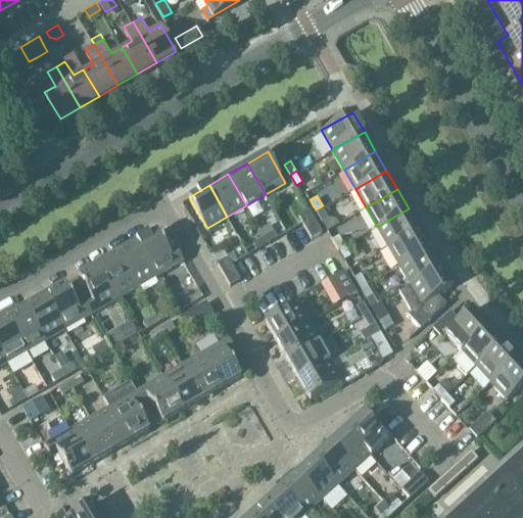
[(316,209),(322,220),(329,216),(323,205),(316,209)]
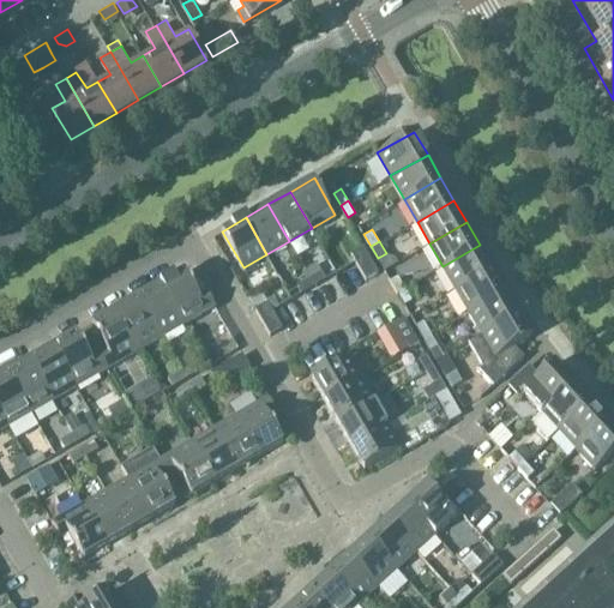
[(350,252),(355,259),(366,277),(378,270),(363,245),(350,252)]
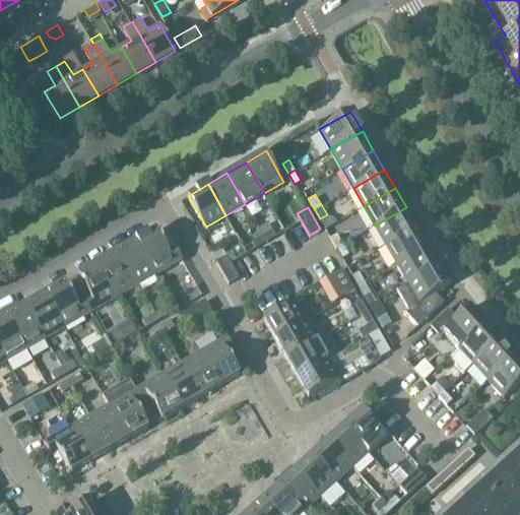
[(406,207),(375,226),(386,245),(417,227),(406,207)]
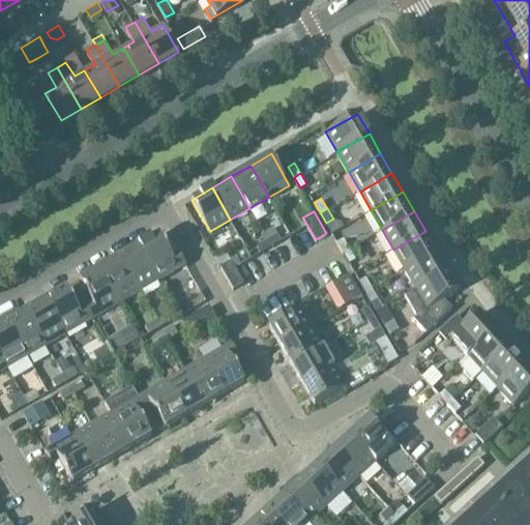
[(273,225),(263,231),(267,238),(277,232),(273,225)]
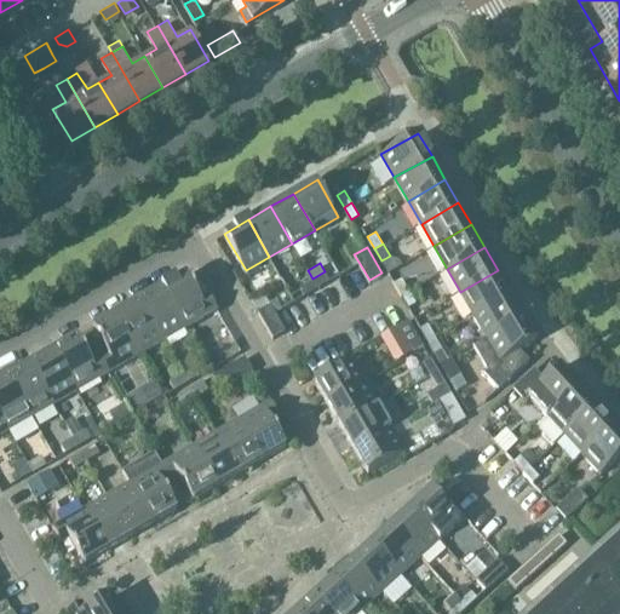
[(498,270),(460,292),(474,314),(511,292),(498,270)]
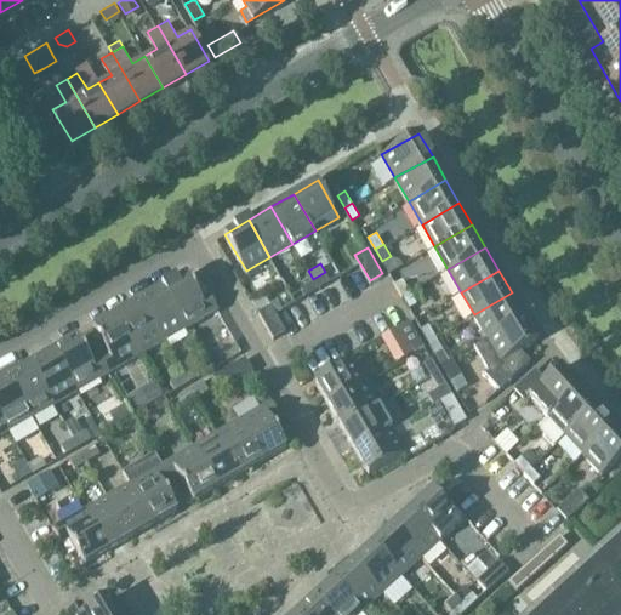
[(186,272),(163,286),(186,326),(217,307),(209,292),(201,297),(186,272)]
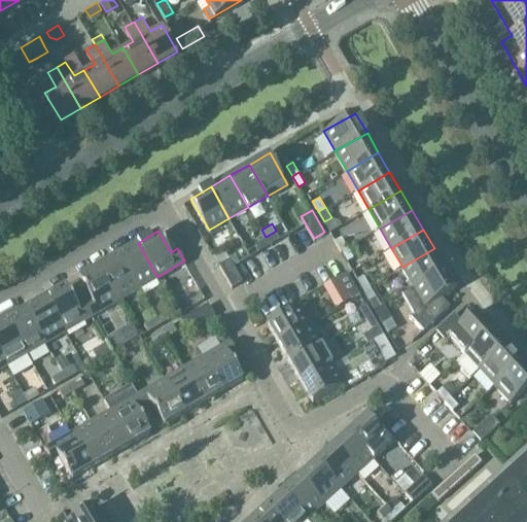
[(276,231),(266,237),(270,243),(280,237),(276,231)]
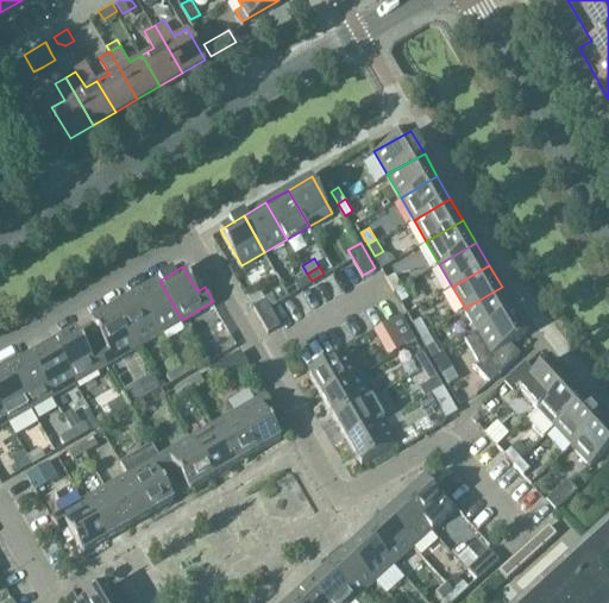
[(394,288),(401,284),(394,271),(387,276),(394,288)]
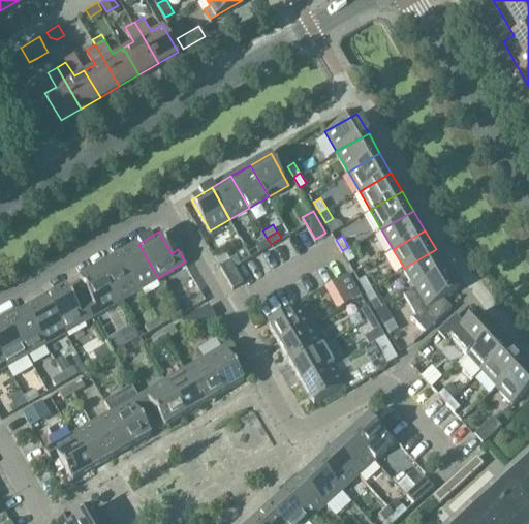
[(267,238),(256,244),(259,250),(271,244),(267,238)]
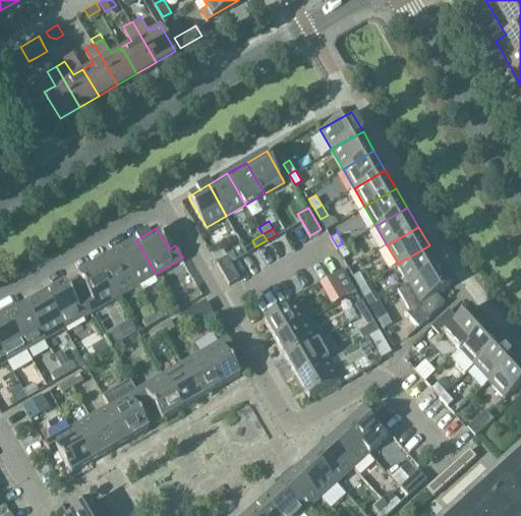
[(156,274),(136,240),(117,250),(136,284),(156,274)]
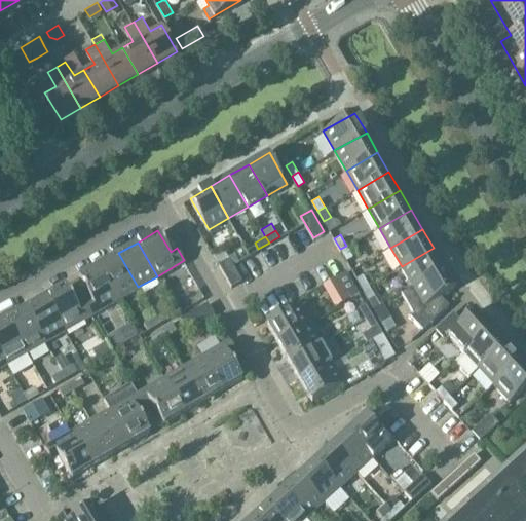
[(340,249),(346,259),(352,256),(346,246),(340,249)]
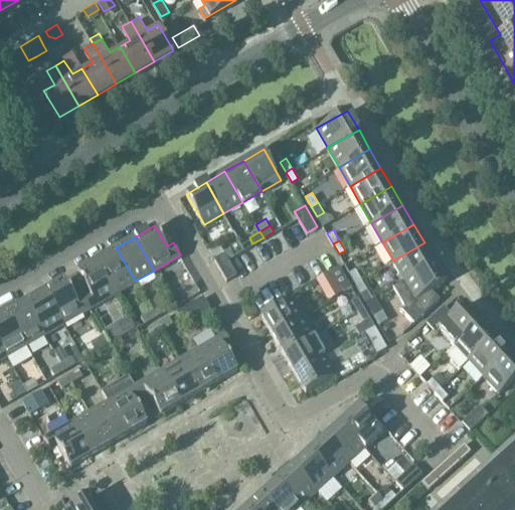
[(404,280),(436,262),(424,242),(393,261),(404,280)]
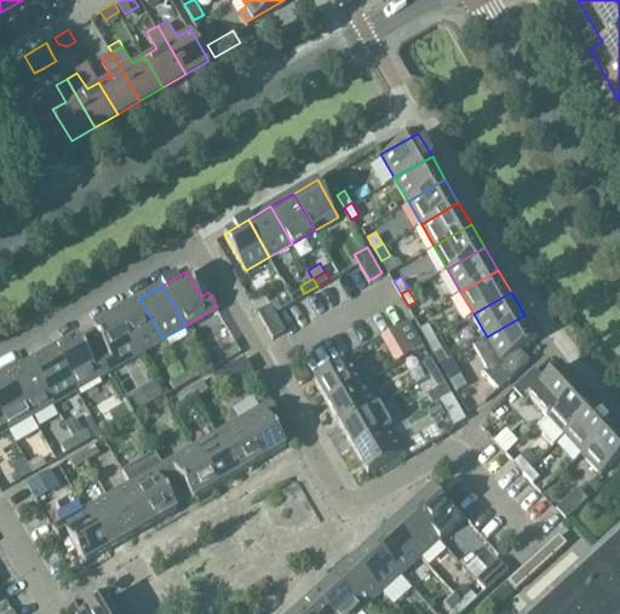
[(162,338),(139,298),(118,311),(141,351),(162,338)]
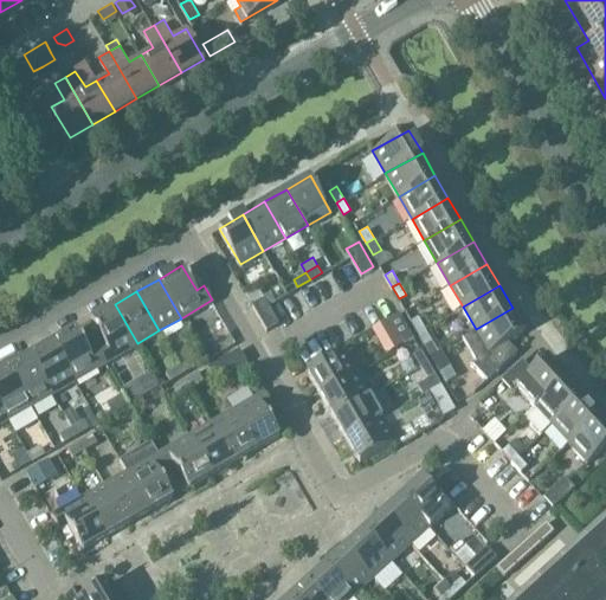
[(264,296),(252,303),(266,329),(279,322),(264,296)]
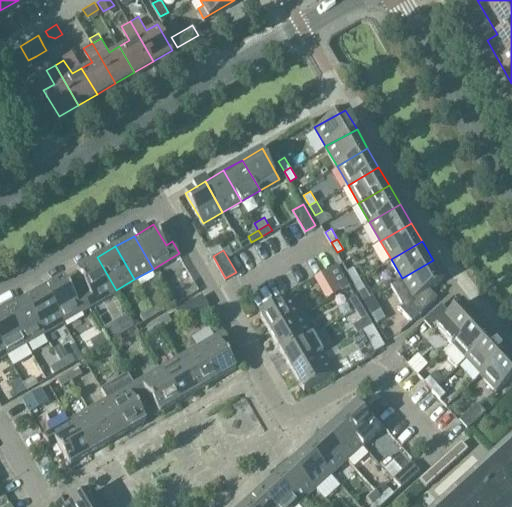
[(116,290),(97,257),(77,269),(89,290),(82,294),(89,305),(116,290)]
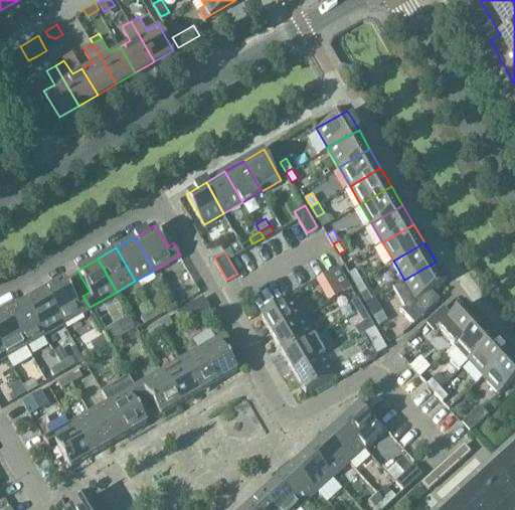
[(436,262),(404,280),(393,286),(405,305),(401,308),(413,321),(421,314),(440,298),(433,289),(447,281),(436,262)]
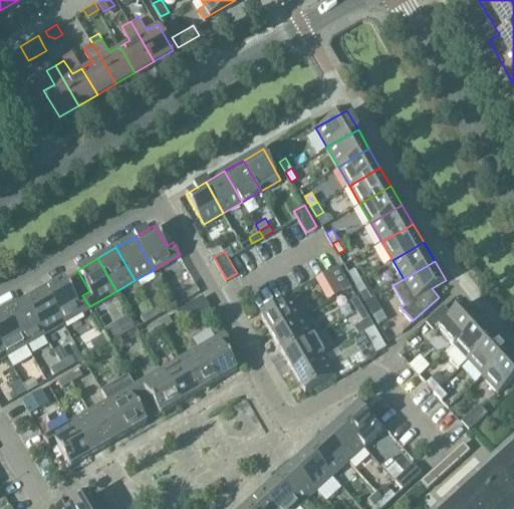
[(327,269),(340,290),(350,284),(338,263),(328,268),(327,269)]
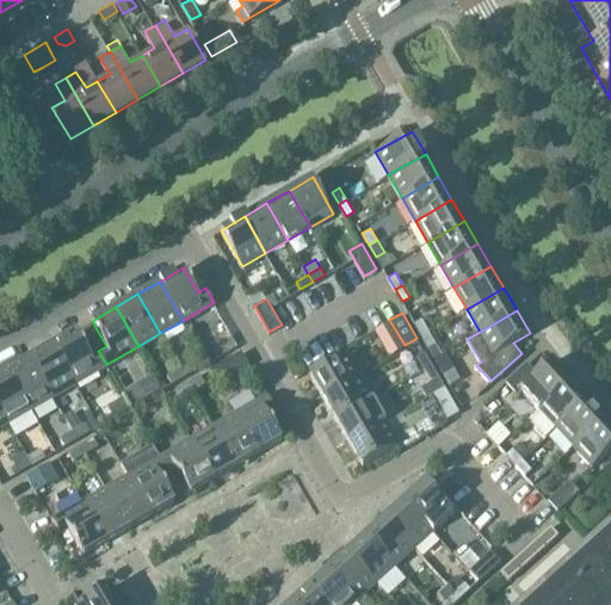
[(429,329),(421,318),(414,322),(421,334),(429,329)]
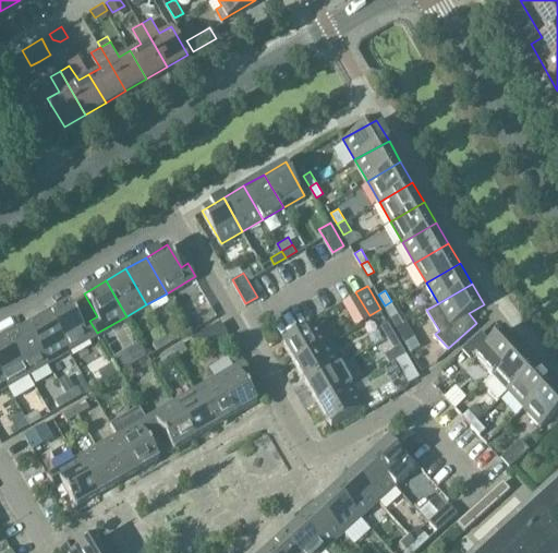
[(97,333),(89,321),(83,325),(70,301),(48,314),(69,350),(97,333)]
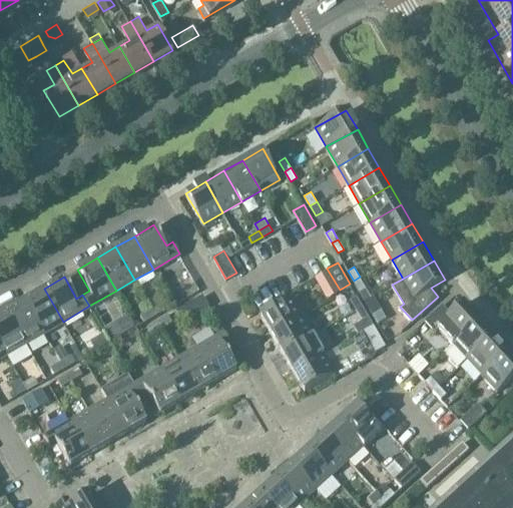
[(354,281),(359,291),(366,287),(361,279),(360,277),(354,281)]
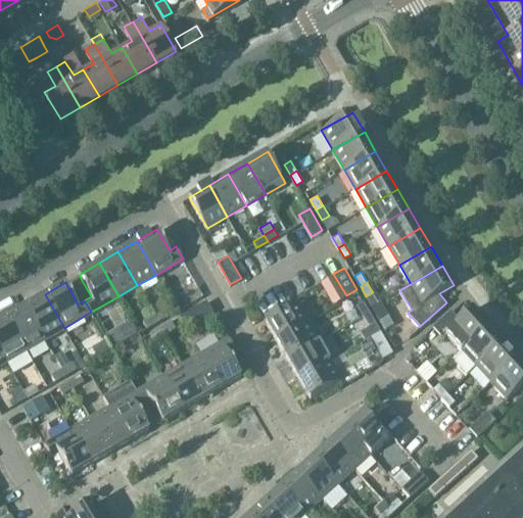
[(46,338),(64,328),(45,294),(26,304),(46,338)]
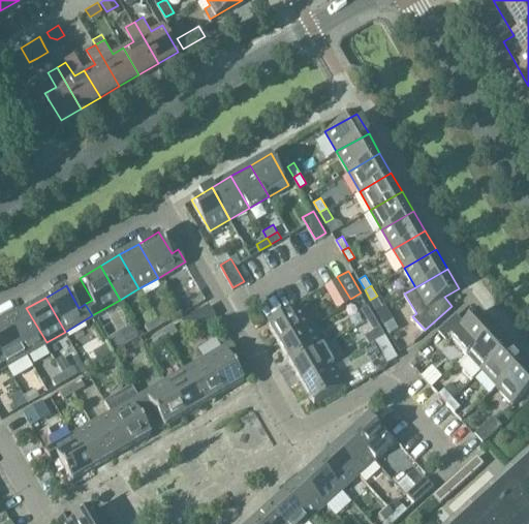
[(182,318),(188,330),(215,313),(215,312),(210,304),(209,303),(182,318)]
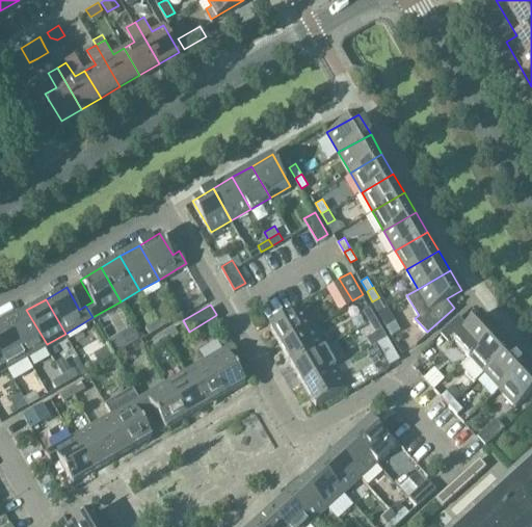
[(387,305),(378,310),(387,324),(395,319),(387,305)]
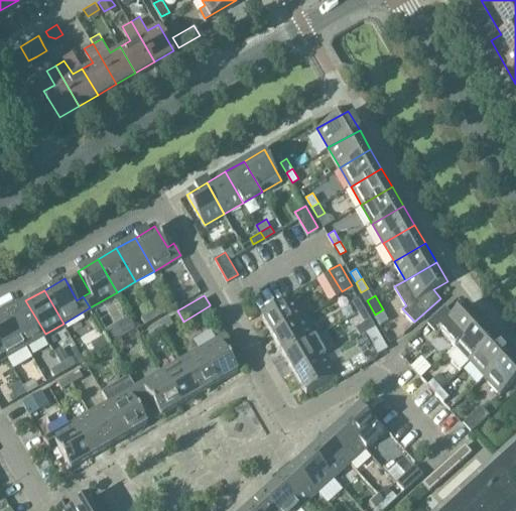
[(273,335),(304,316),(293,296),(262,314),(273,335)]
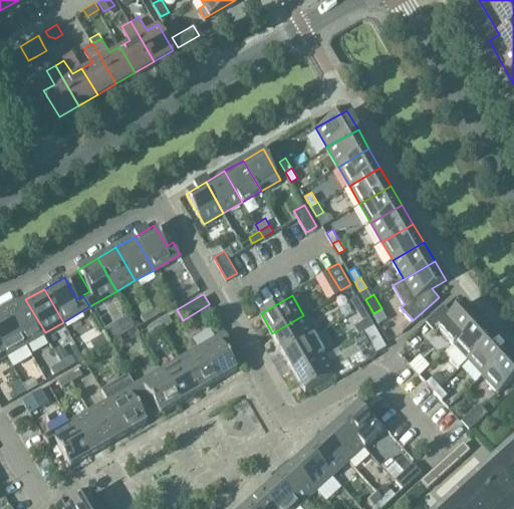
[(356,309),(362,305),(356,295),(350,299),(356,309)]
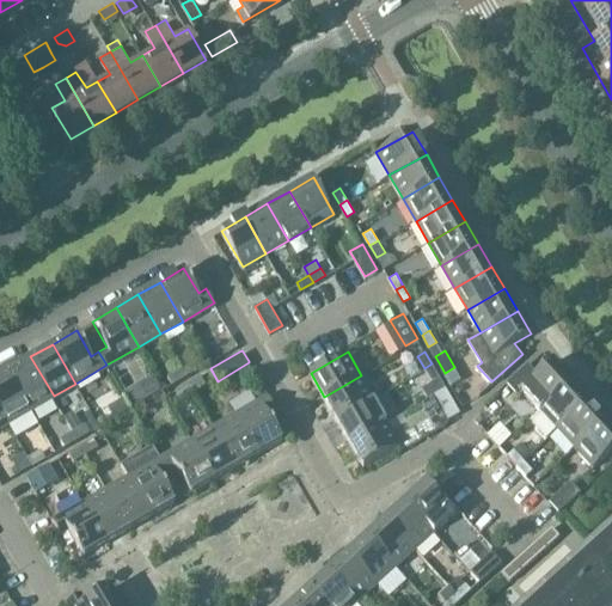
[(31,409),(54,396),(30,356),(8,369),(31,409)]
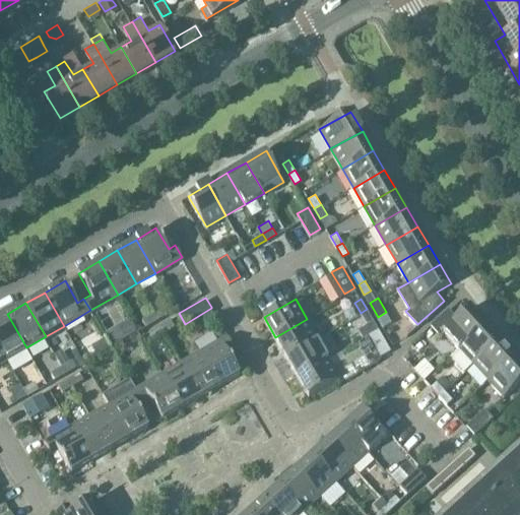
[(445,330),(459,346),(485,322),(470,305),(457,317),(449,308),(431,324),(440,335),(445,330)]
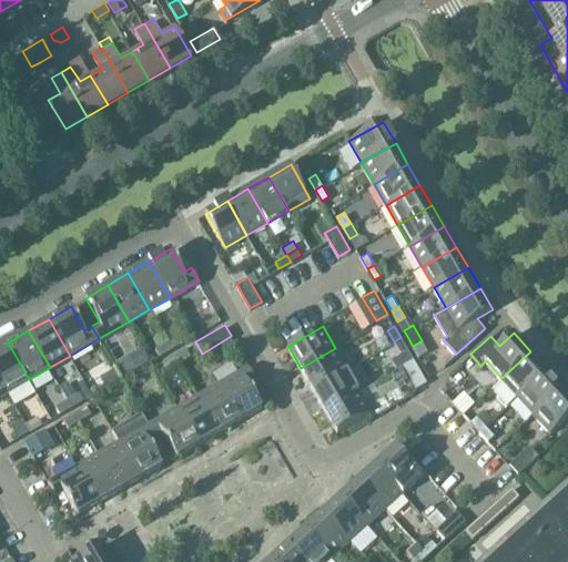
[(166,340),(171,348),(182,341),(178,334),(166,340)]
